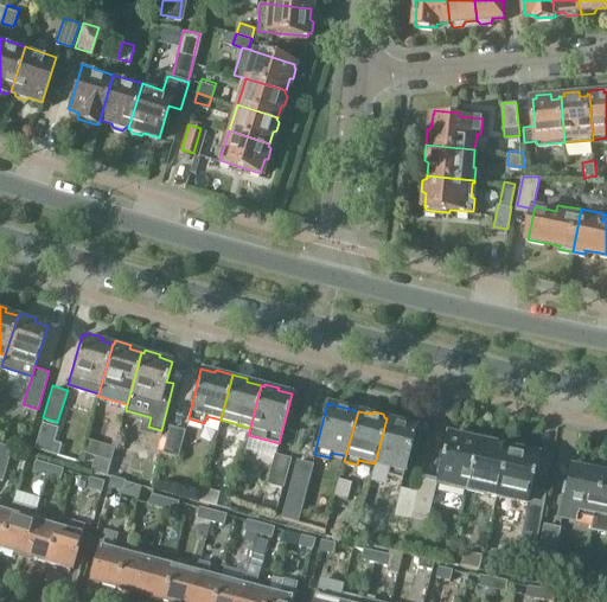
[(387,418),(375,463),(389,467),(388,473),(403,476),(415,426),(387,418)]
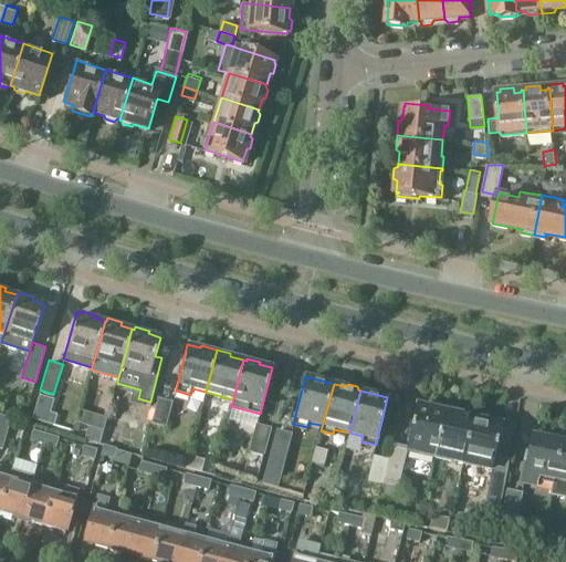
[(160,397),(154,422),(167,425),(174,402),(160,397)]
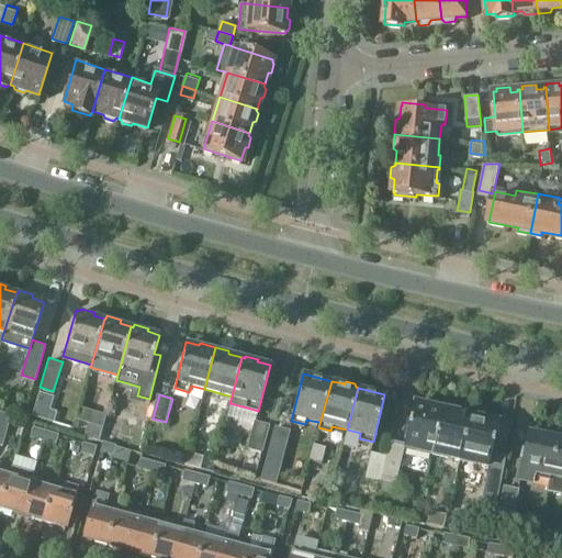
[(407,431),(404,445),(433,452),(441,408),(439,408),(437,405),(430,403),(427,405),(427,404),(414,401),(411,415),(407,431)]
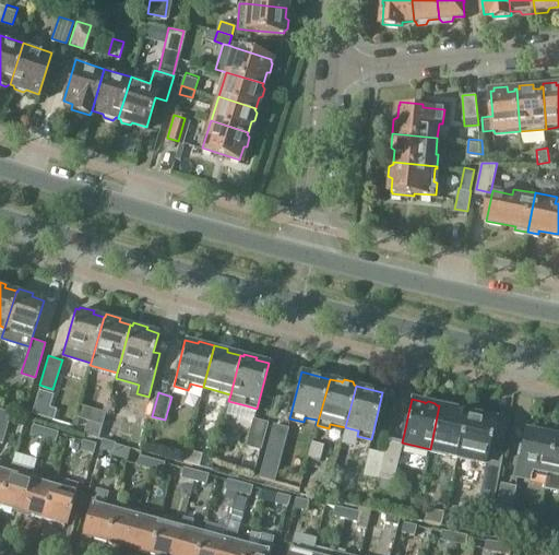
[(439,405),(430,449),(448,452),(458,455),(467,412),(454,409),(452,406),(445,405),(442,406),(439,405)]
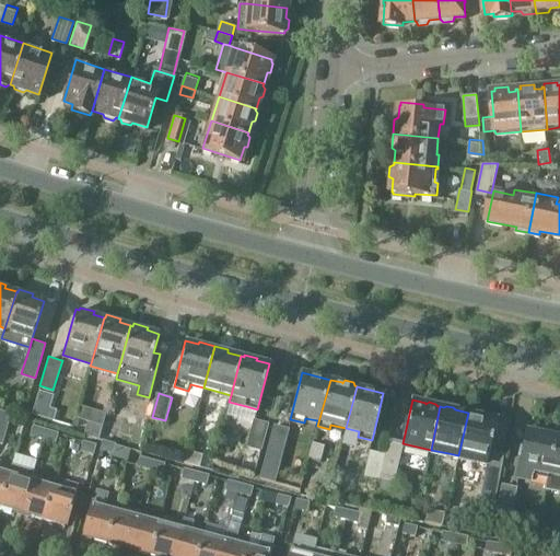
[(468,413),(458,455),(487,462),(479,495),(477,507),(481,512),(491,514),(493,501),(504,449),(490,447),(497,419),(482,416),(480,414),(474,413),(469,414),(468,413)]
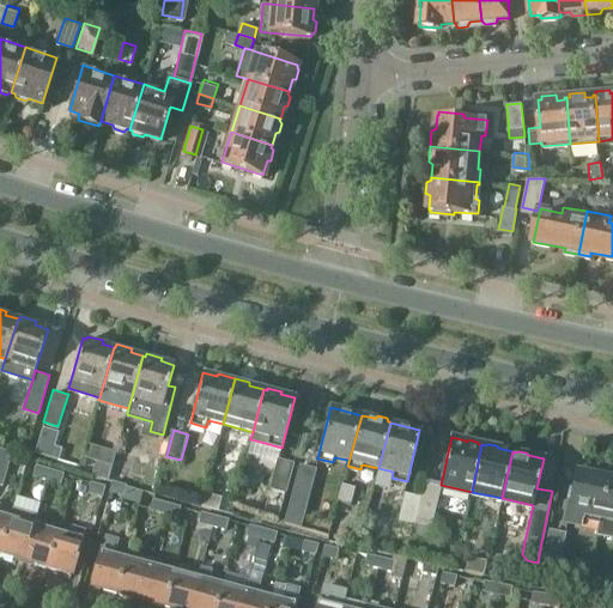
[(97,457),(93,473),(109,476),(111,467),(113,466),(114,462),(97,457)]
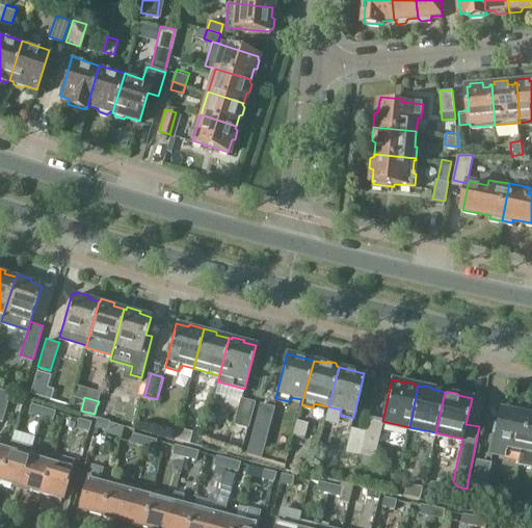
[(241,397),(234,422),(247,425),(254,400),(242,397),(241,397)]
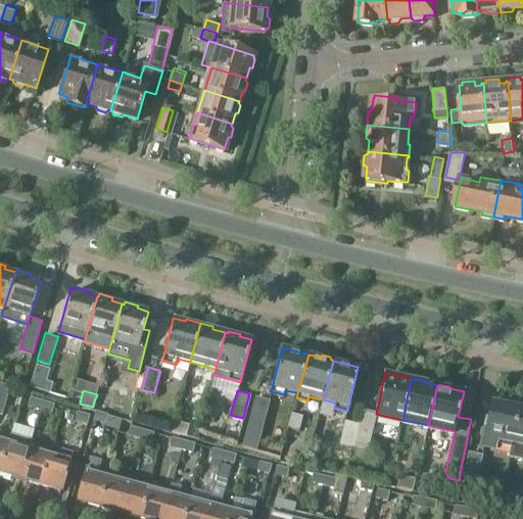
[(32,395),(29,404),(35,406),(41,407),(43,398),(32,395)]
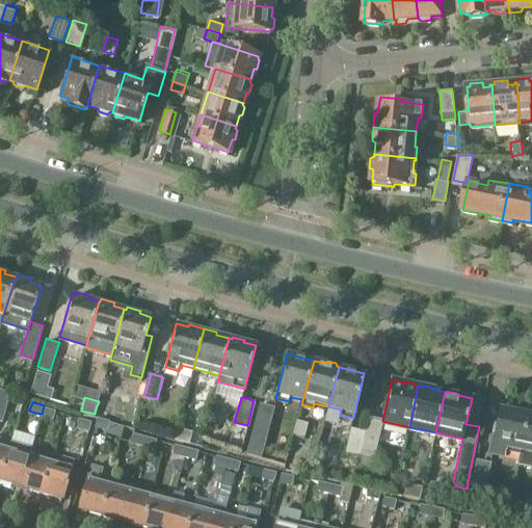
[(259,402),(246,452),(260,456),(273,405),(259,402)]
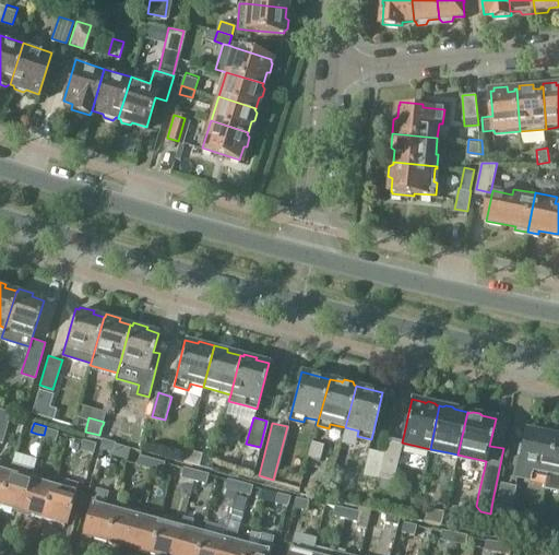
[(46,426),(44,435),(56,438),(58,429),(46,426)]
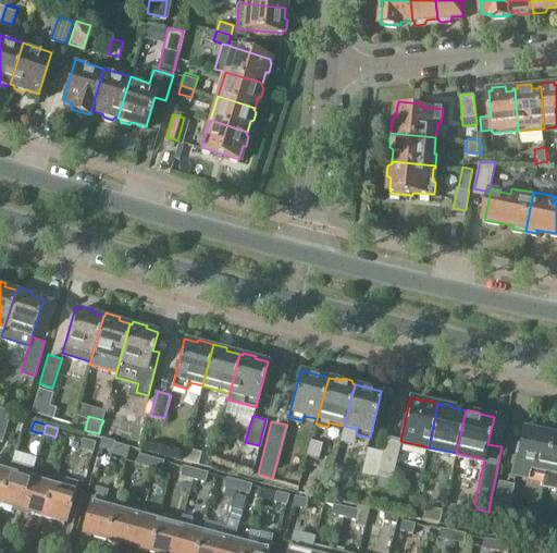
[(101,425),(99,433),(103,435),(110,437),(111,438),(113,428),(101,425)]
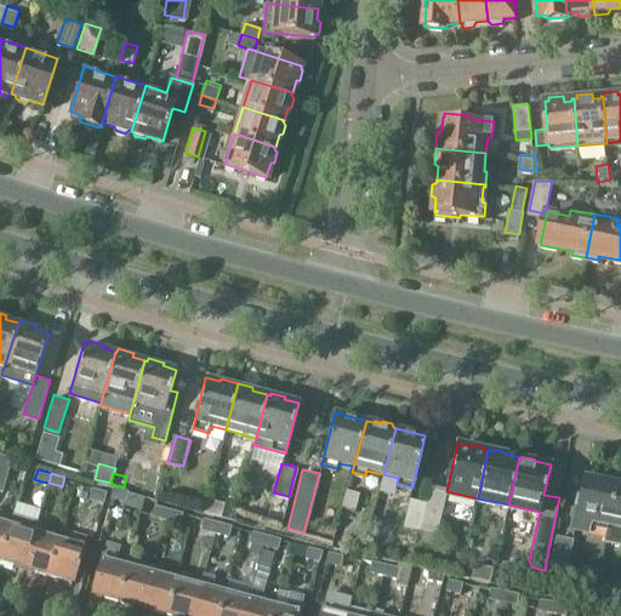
[(580,503),(575,528),(588,530),(588,526),(607,529),(616,480),(600,478),(599,482),(585,478),(582,494),(580,494),(579,503),(580,503)]
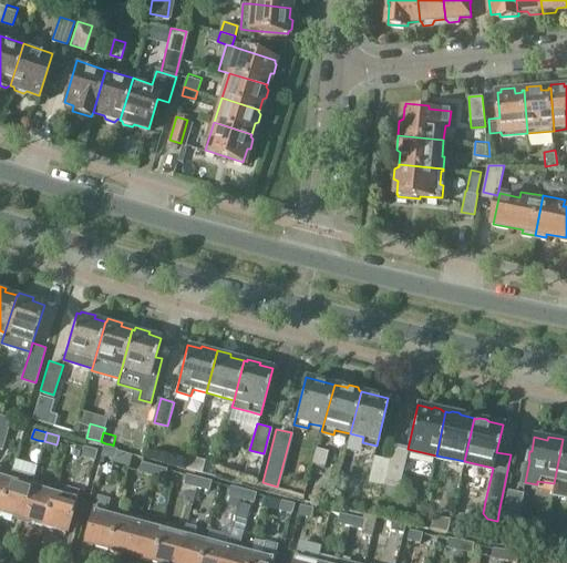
[(554,483),(552,494),(566,497),(566,439),(563,439),(554,483)]
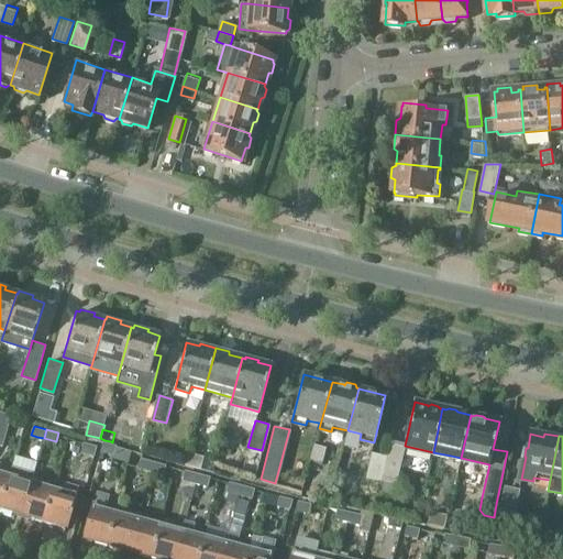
[(105,440),(101,450),(106,451),(113,453),(117,444),(112,442),(111,441),(105,440)]
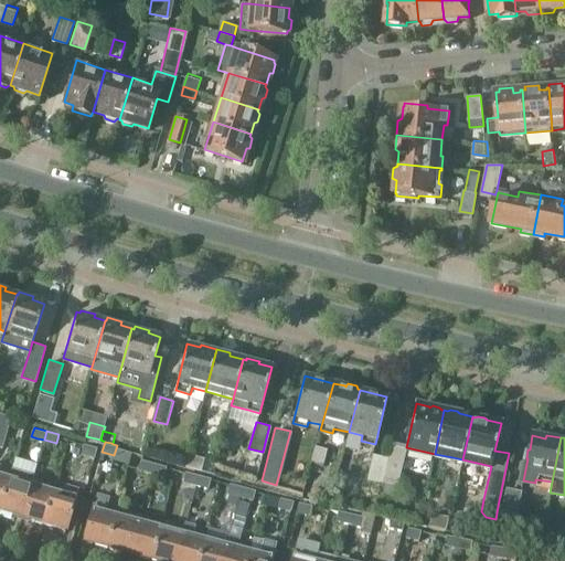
[(85,443),(83,452),(95,455),(97,446),(85,443)]
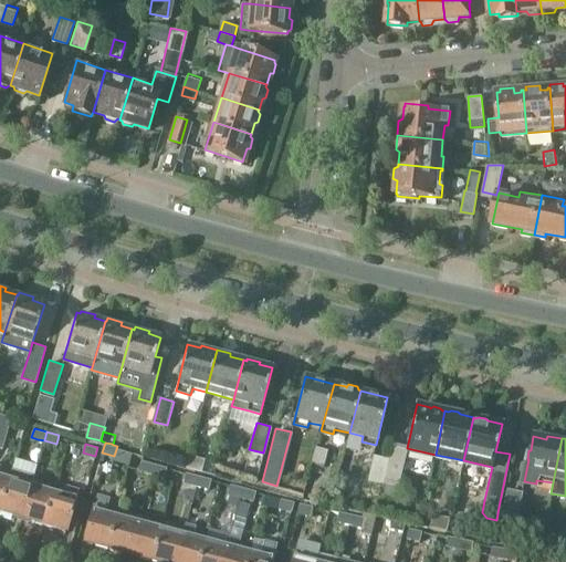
[(388,458),(383,482),(396,486),(398,486),(405,457),(407,448),(391,444),(388,458)]
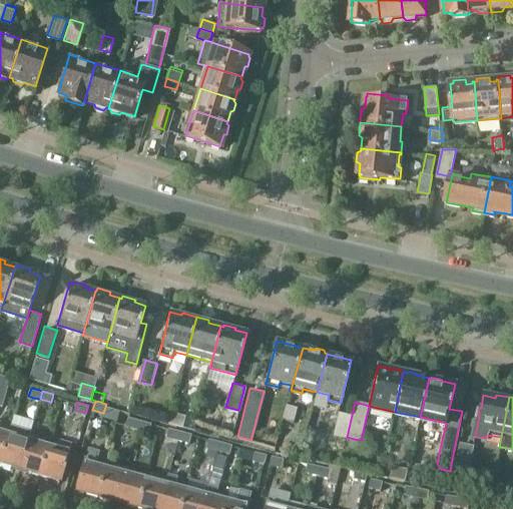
[(289,403),(286,417),(296,419),(300,406),(289,403)]
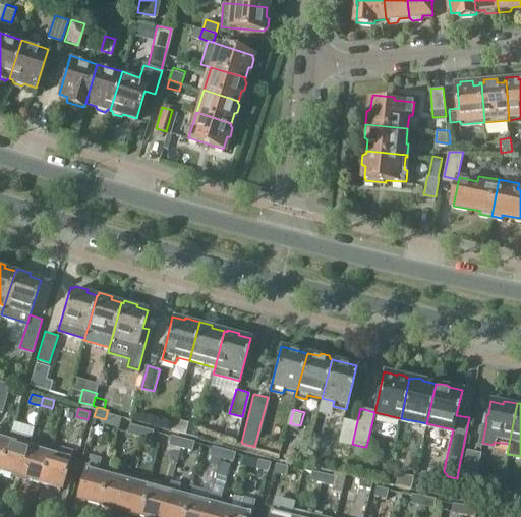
[(175,416),(172,428),(184,432),(188,419),(175,416)]
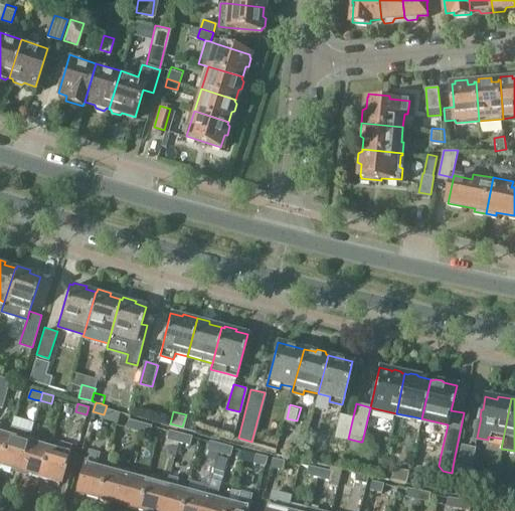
[(339,413),(334,436),(348,439),(353,416),(339,413)]
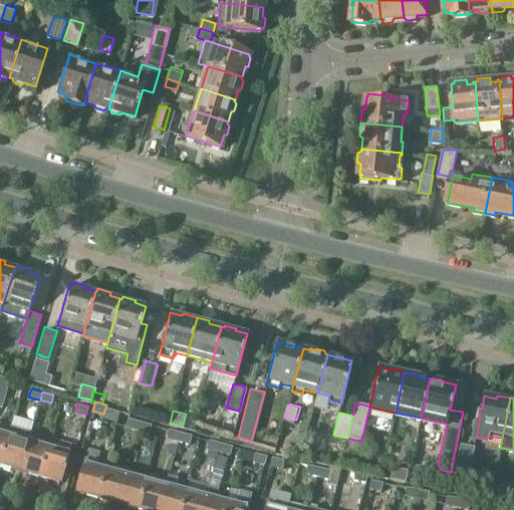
[(130,417),(127,425),(139,429),(141,420),(130,417)]
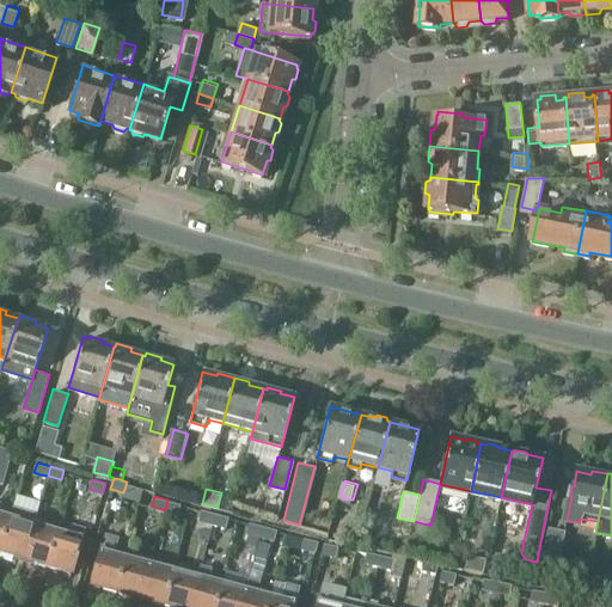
[(167,500),(165,510),(179,514),(182,503),(167,500)]
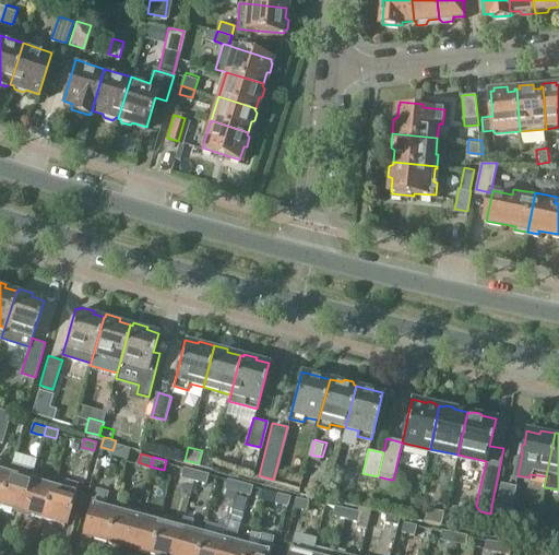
[(9,471),(0,502),(0,503),(21,509),(31,477),(32,474),(33,469),(12,462),(9,471)]
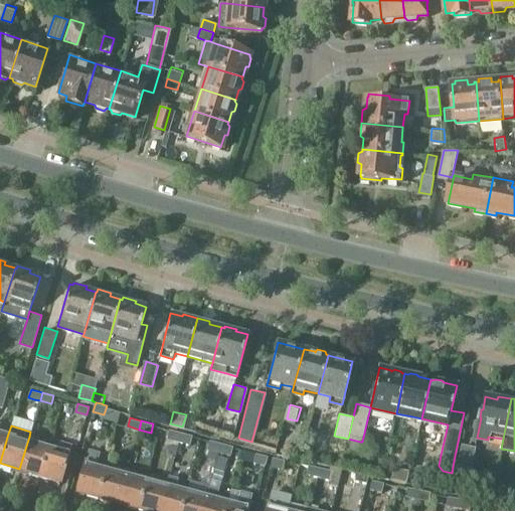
[(169,430),(166,439),(178,442),(181,433),(169,430)]
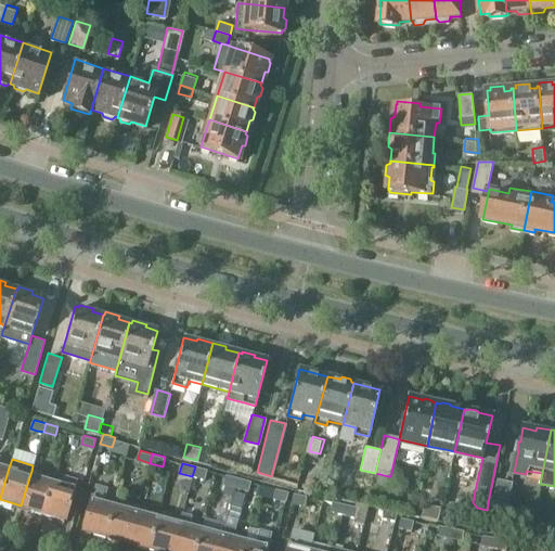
[(0,498),(9,468),(0,464),(0,498)]
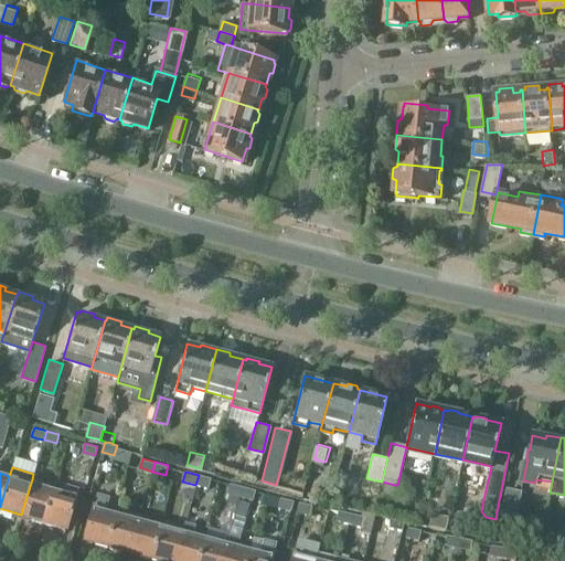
[(199,475),(195,485),(208,488),(211,479),(211,478),(199,475)]
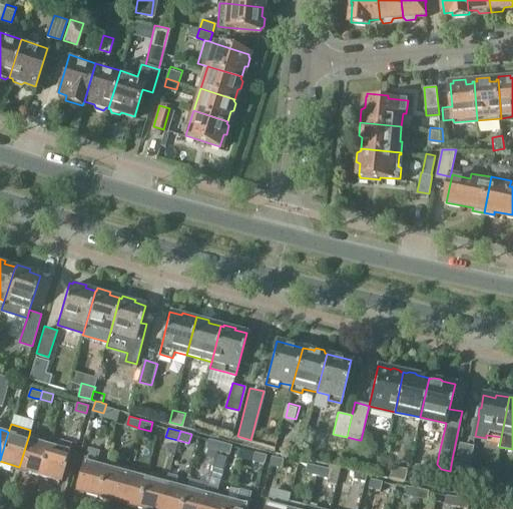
[(28,438),(19,467),(39,473),(48,444),(38,441),(39,437),(29,435),(28,438)]
